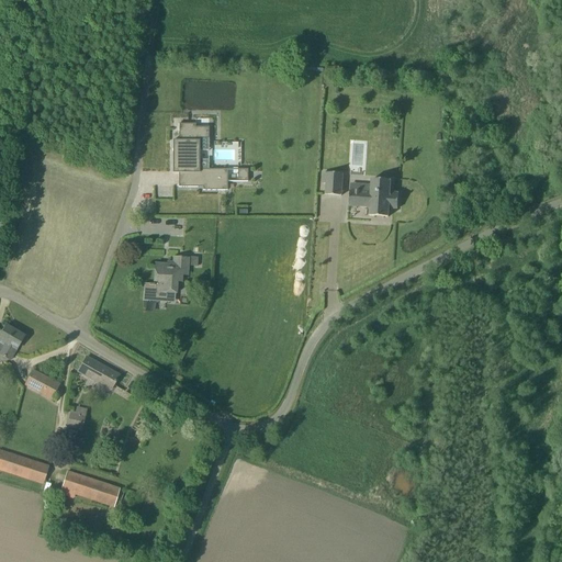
[(199,190),(223,191),(223,182),(223,169),(199,169),(199,138),(209,138),(209,127),(195,127),(195,124),(179,124),(179,141),(172,141),(172,152),(175,152),(175,172),(179,172),(192,172),(192,188),(199,188),(199,190)]
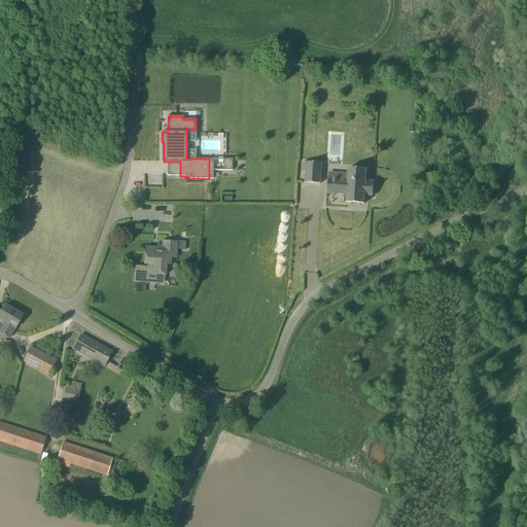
[(222,159),(222,171),(232,171),(232,159),(222,159)]
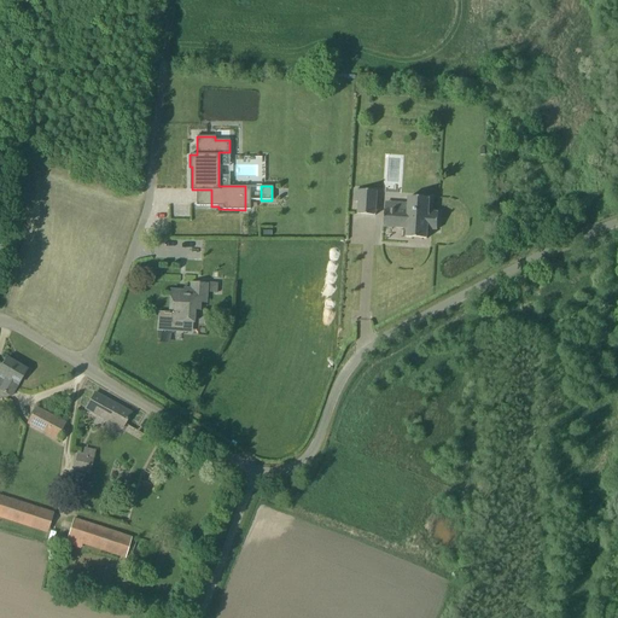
[(375,215),(377,202),(371,202),(372,191),(356,190),(355,202),(359,202),(357,215),(375,215)]
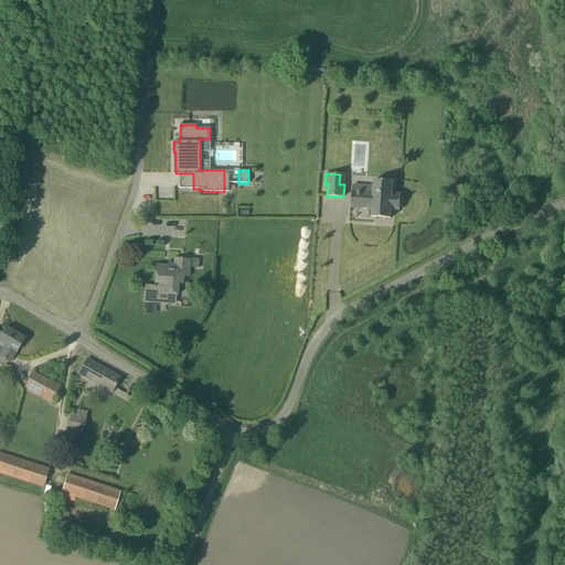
[(372,217),(377,217),(391,219),(391,210),(400,211),(401,194),(392,194),(393,182),(374,180),(373,192),(352,191),(351,208),(372,209),(372,217)]
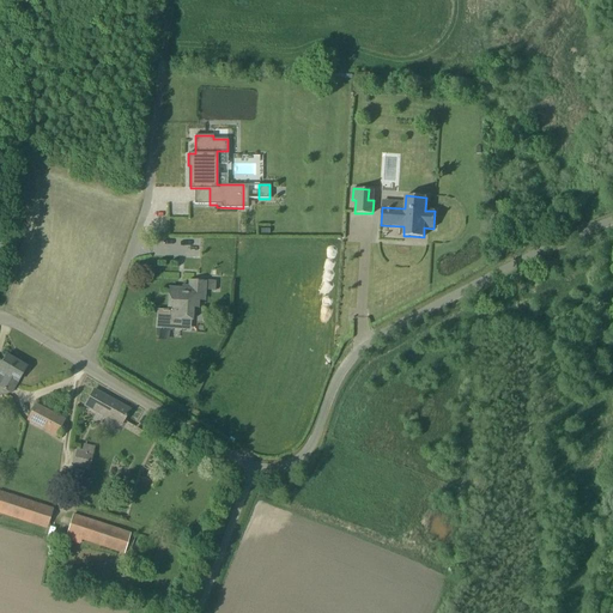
[(205,298),(205,290),(206,281),(189,280),(188,286),(182,286),(182,293),(177,293),(177,292),(169,291),(169,289),(168,310),(157,310),(157,328),(162,329),(162,328),(171,328),(173,320),(192,321),(193,308),(198,308),(198,298),(205,298)]
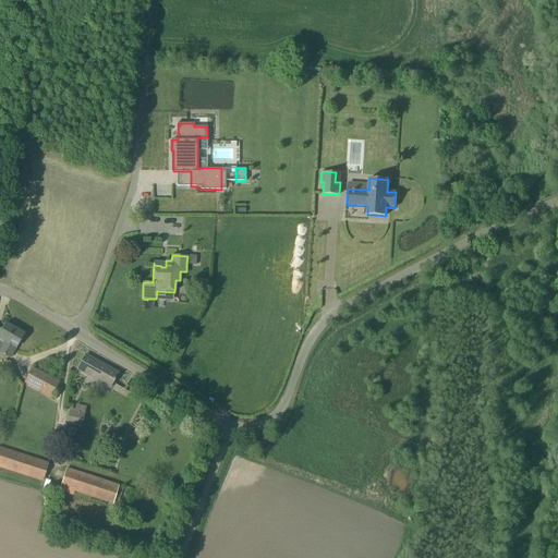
[(187,255),(187,256),(186,264),(195,265),(196,256),(187,255)]
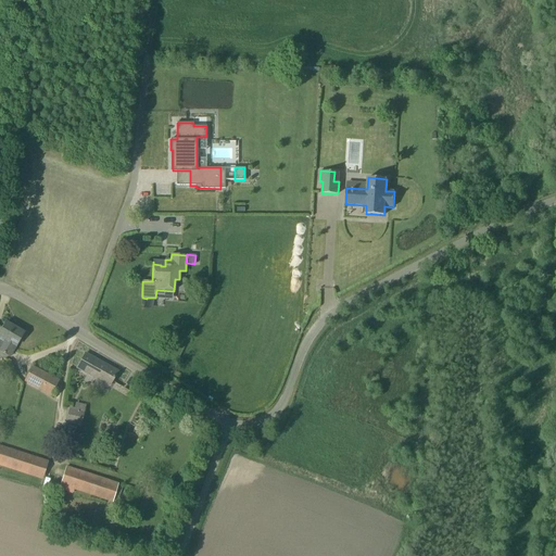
[(7,323),(0,332),(0,337),(4,340),(0,346),(0,351),(10,357),(15,346),(16,346),(24,332),(7,323)]
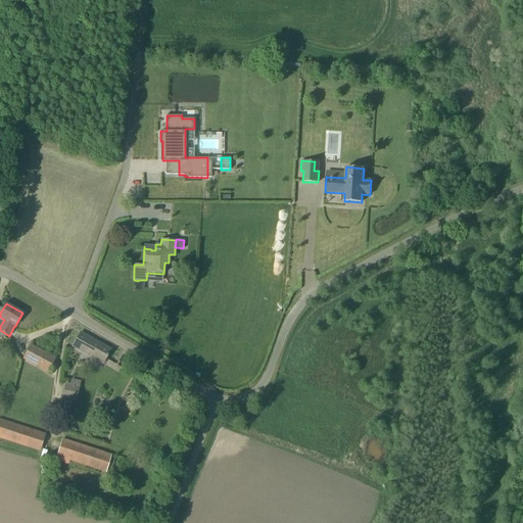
[(103,364),(110,349),(80,333),(73,346),(103,364)]
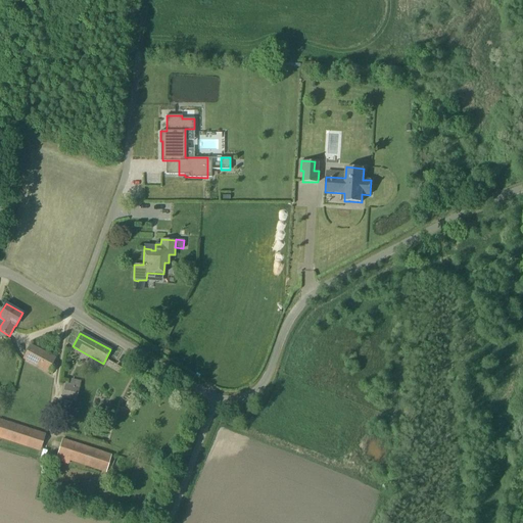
[(22,359),(48,372),(55,359),(31,344),(22,359)]
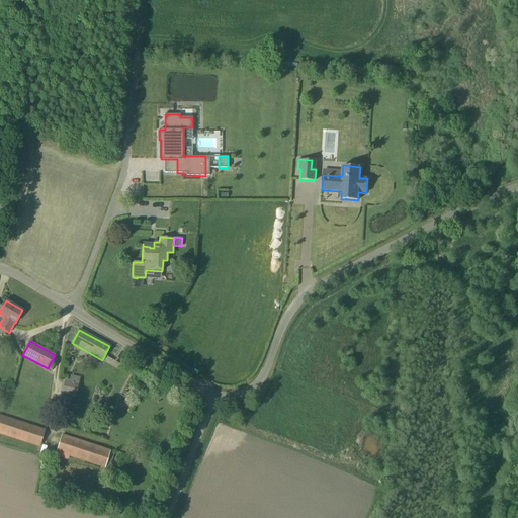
[(70,375),(69,381),(65,380),(62,394),(75,397),(78,383),(79,377),(70,375)]
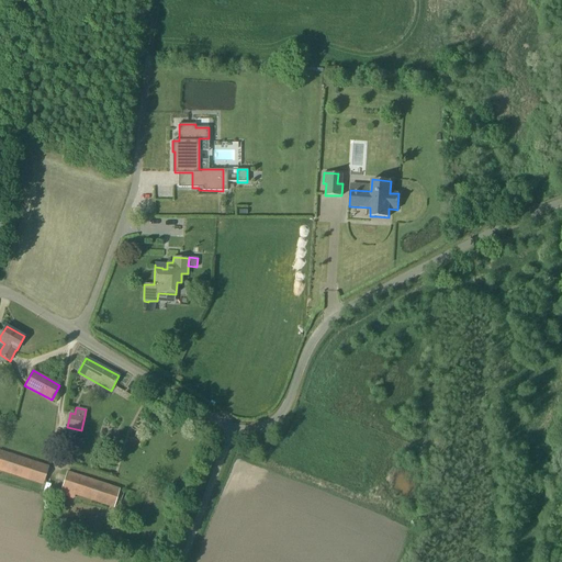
[(0,451),(0,470),(43,484),(48,468),(0,451)]
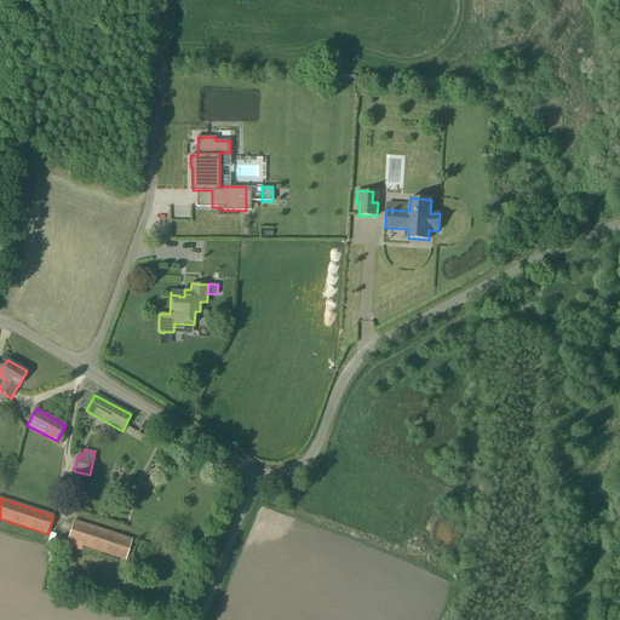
[(78,549),(79,544),(126,558),(132,540),(73,522),(68,540),(65,545),(78,549)]
